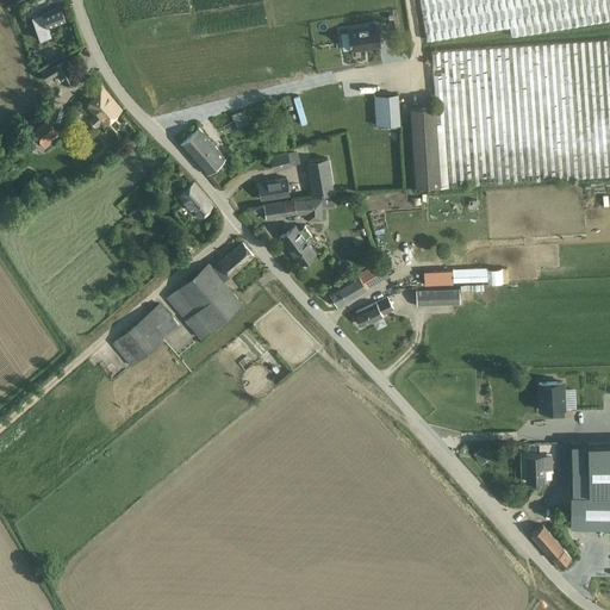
[(609,0),(419,0),(427,41),(509,26),(511,36),(609,19),(609,0)]
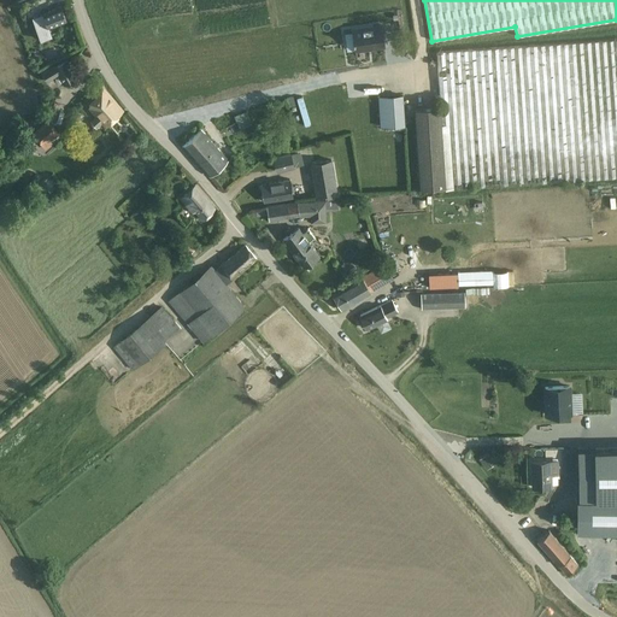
[(43,13),(33,17),(41,40),(52,36),(48,27),(66,21),(62,7),(43,13)]
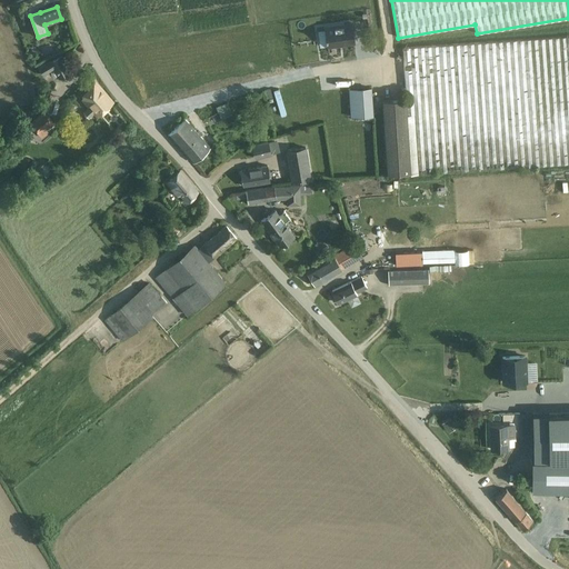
[(351,23),(325,27),(328,47),(355,43),(351,23)]
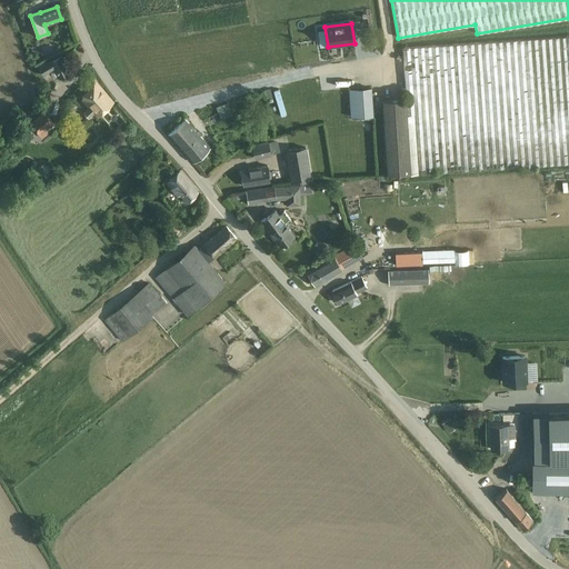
[(382,101),(387,175),(411,173),(568,162),(568,36),(402,48),(407,100),(382,101)]
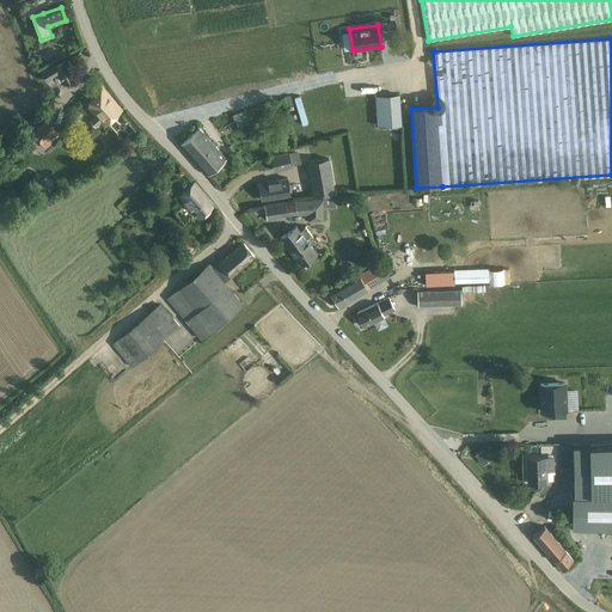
[(55,67),(54,65),(42,72),(47,81),(57,75),(62,84),(75,77),(67,60),(55,67)]
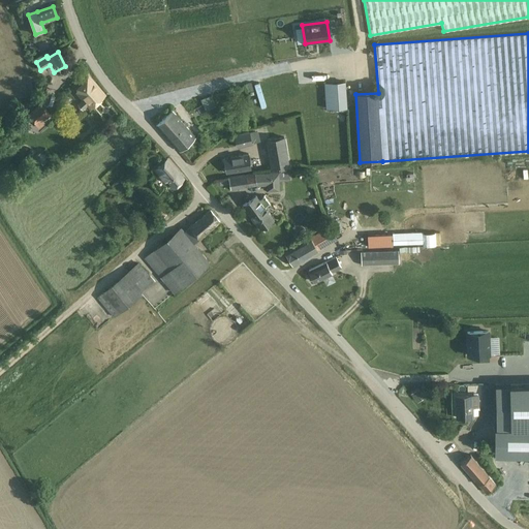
[(76,104),(83,111),(88,105),(91,109),(105,96),(88,76),(82,82),(86,86),(78,93),(83,99),(76,104)]
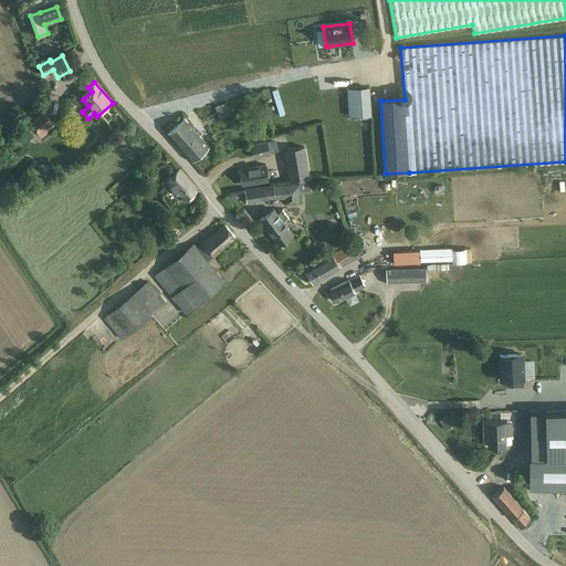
[(365,87),(347,90),(348,115),(367,114),(366,102),(365,87)]
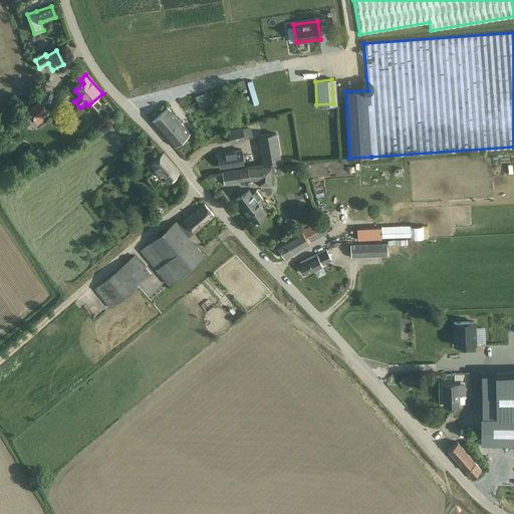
[(26,112),(37,124),(43,119),(42,118),(49,111),(47,108),(43,103),(42,103),(39,100),(26,112)]
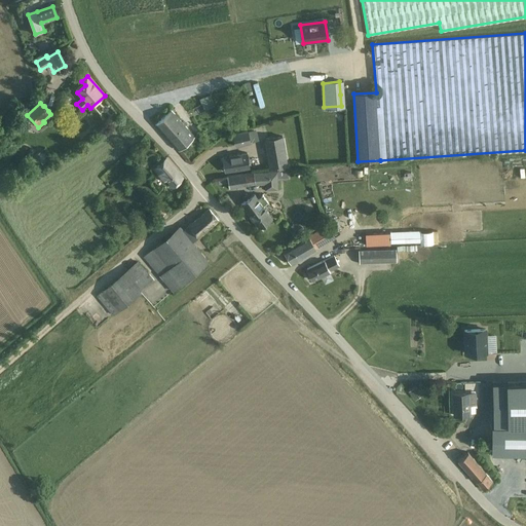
[(194,136),(172,110),(155,124),(178,150),(194,136)]
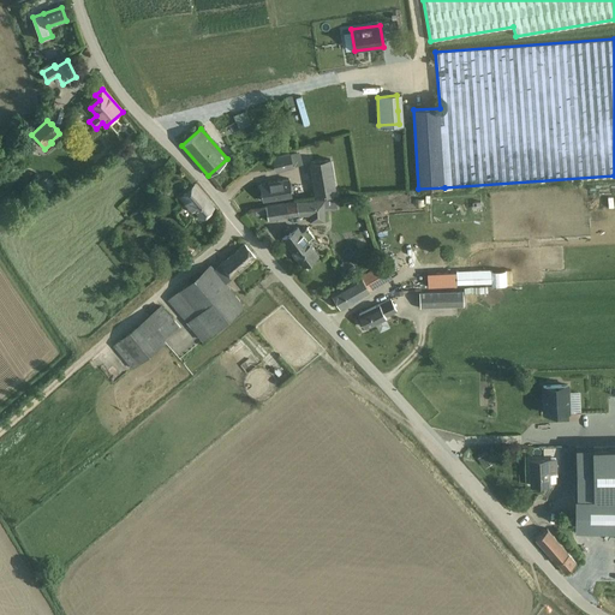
[(294,167),(291,154),(273,159),(276,172),(294,167)]
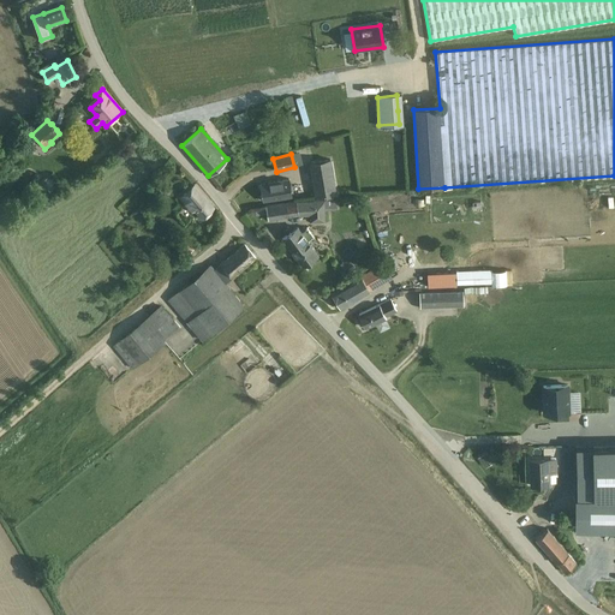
[(336,195),(330,159),(310,162),(316,198),(336,195)]
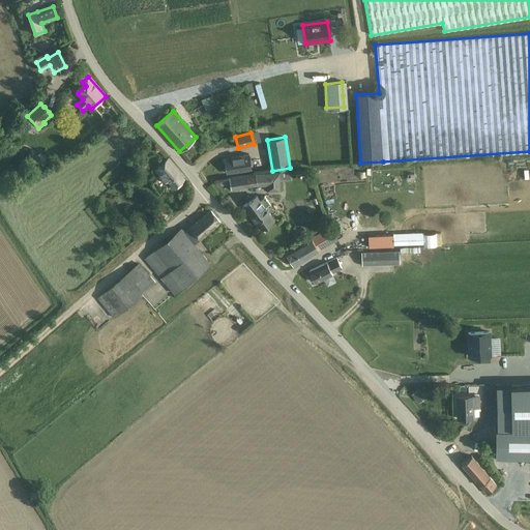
[(252,170),(248,154),(225,158),(227,174),(252,170)]
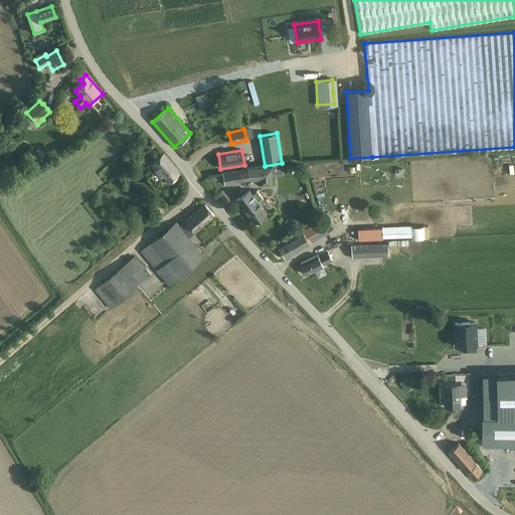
[(151,166),(169,183),(179,174),(163,156),(151,166)]
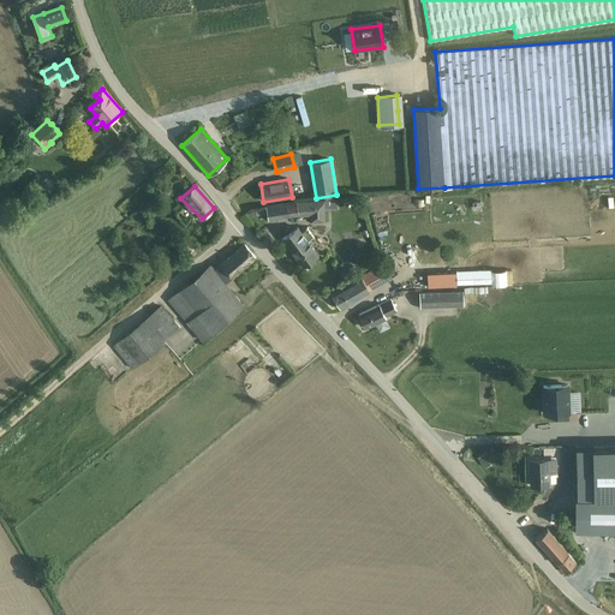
[(309,215),(310,222),(326,221),(326,198),(297,201),(266,206),(268,221),(299,216),(309,215)]
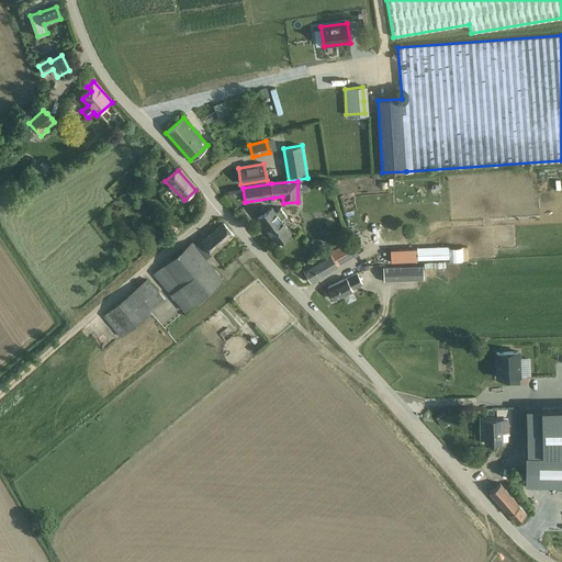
[(258,218),(277,244),(291,233),(281,221),(287,216),(280,208),(276,212),(272,208),(258,218)]
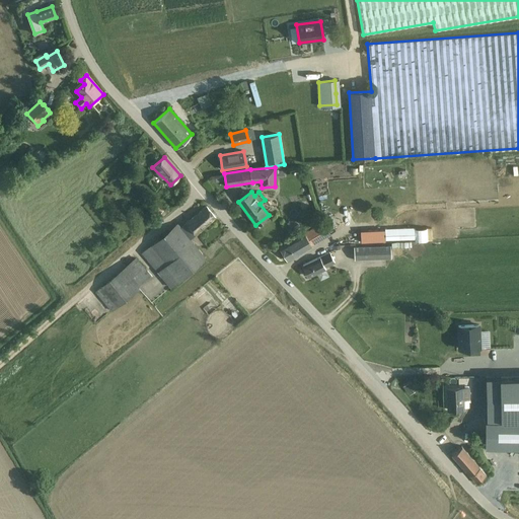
[(157,215),(163,210),(156,200),(150,206),(157,215)]
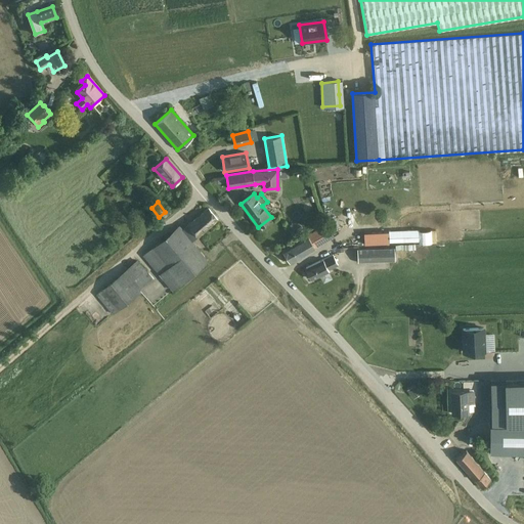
[(208,208),(183,229),(192,242),(218,220),(208,208)]
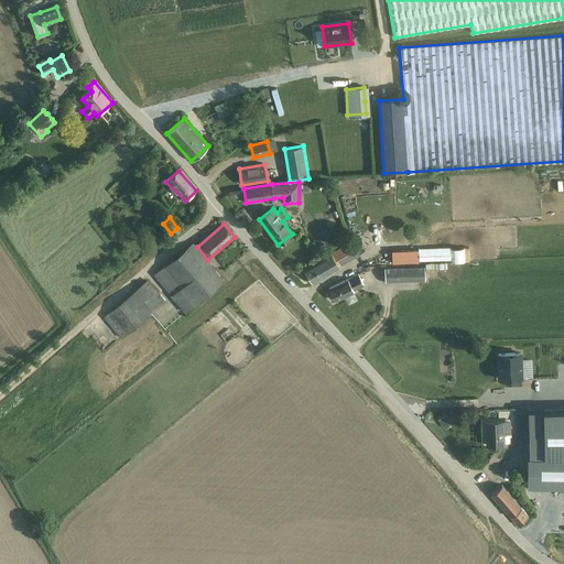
[(317,261),(326,275),(340,267),(349,260),(348,258),(357,252),(350,241),(332,252),(317,261)]
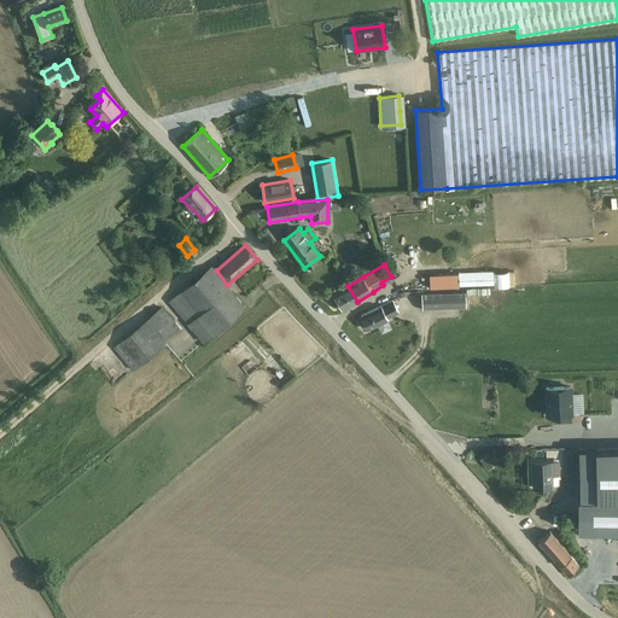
[(187,324),(204,343),(246,308),(229,289),(231,289),(215,269),(213,266),(168,302),(186,322),(187,324)]
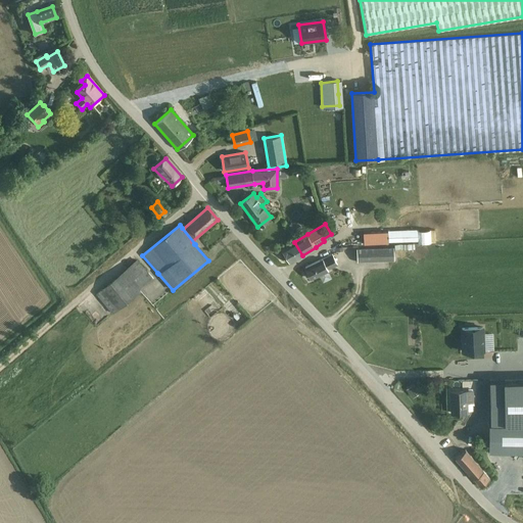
[(418,230),(402,231),(388,231),(388,241),(402,241),(418,240),(418,230)]
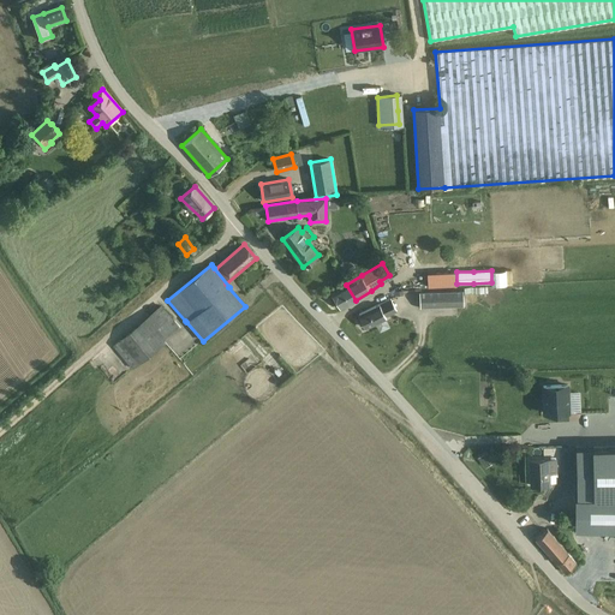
[(428,287),(457,286),(457,284),(457,272),(427,274),(428,287)]
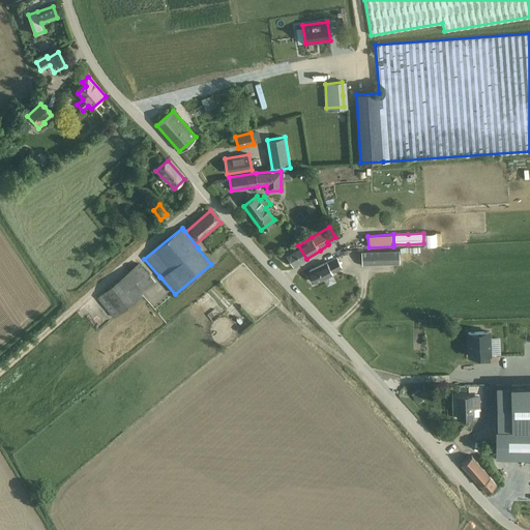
[(294,266),(306,259),(298,245),(286,253),(294,266)]
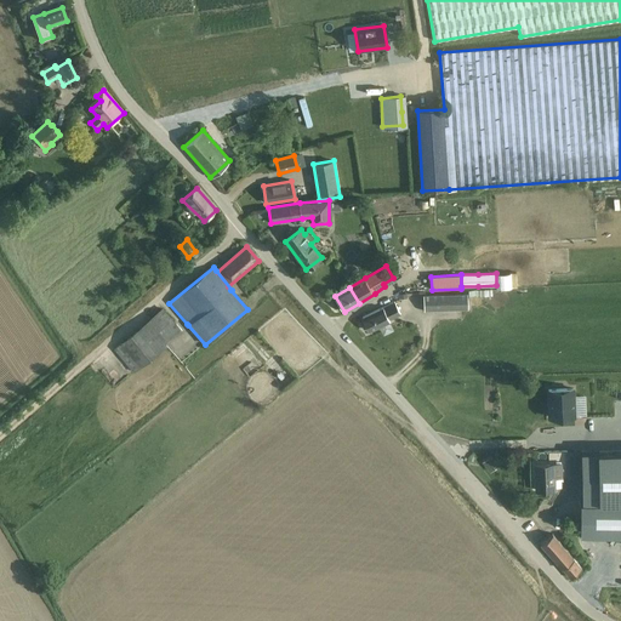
[(467,294),(423,296),(425,312),(468,309),(467,294)]
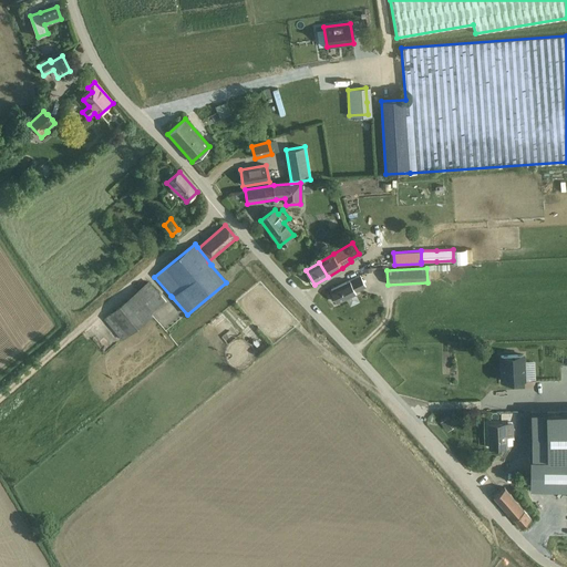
[(332,290),(338,302),(357,294),(356,291),(366,287),(360,276),(332,290)]
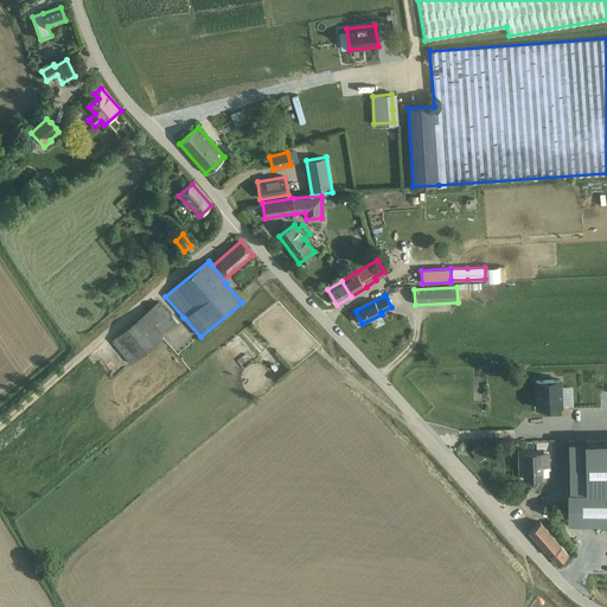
[(119,351),(131,365),(164,338),(161,334),(177,323),(159,301),(109,343),(117,352),(119,351)]
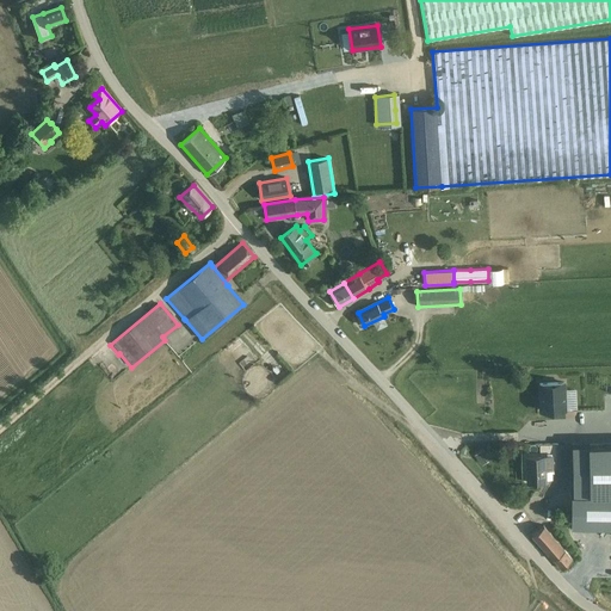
[(563,383),(539,383),(541,411),(565,409),(563,383)]
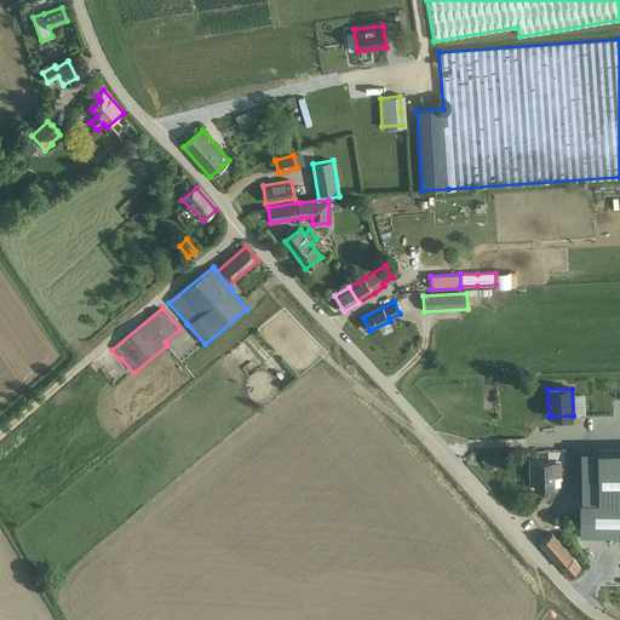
[(537,464),(534,464),(535,491),(555,489),(554,476),(561,475),(561,463),(567,463),(566,451),(547,451),(547,460),(535,460),(537,464)]
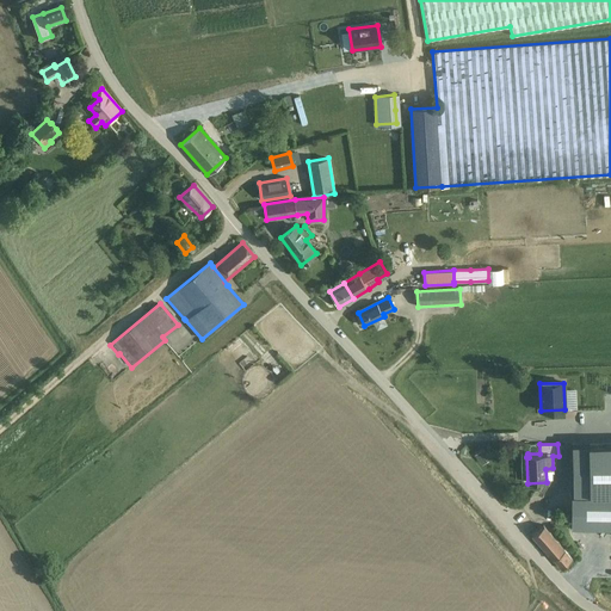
[(610,444),(572,445),(573,494),(610,494),(610,444)]
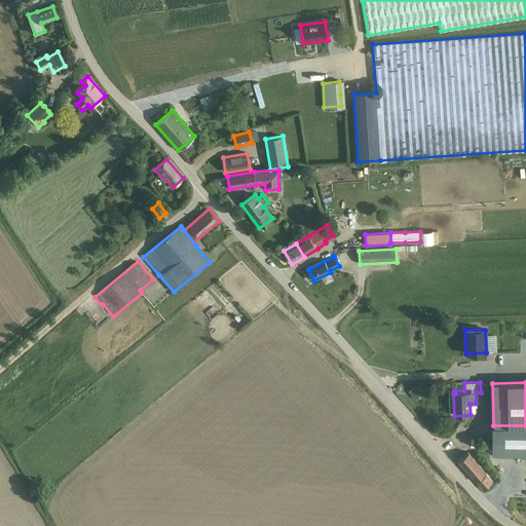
[(525,425),(493,425),(491,425),(491,451),(525,451),(525,425)]
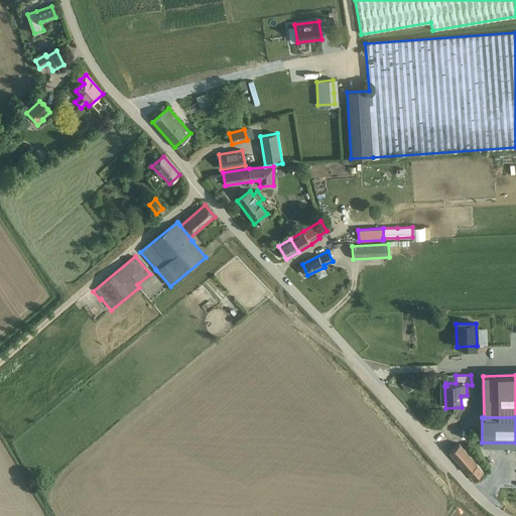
[(477,464),(460,443),(449,453),(467,473),(474,481),(484,472),(477,464)]
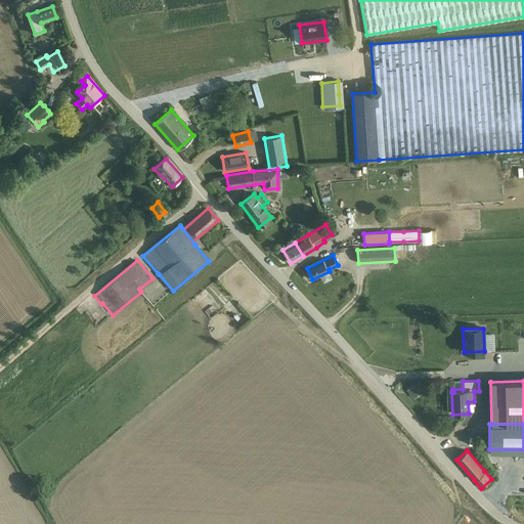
All buildings are outlined.
